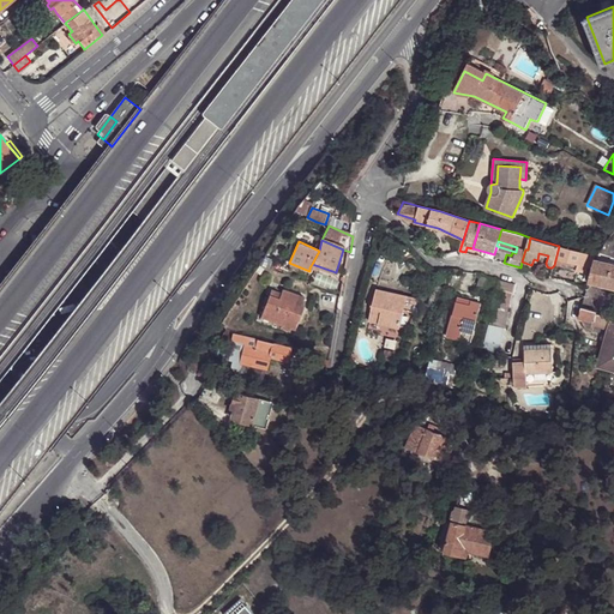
[(585,272),(587,266),(590,256),(559,246),(554,265),(585,272)]
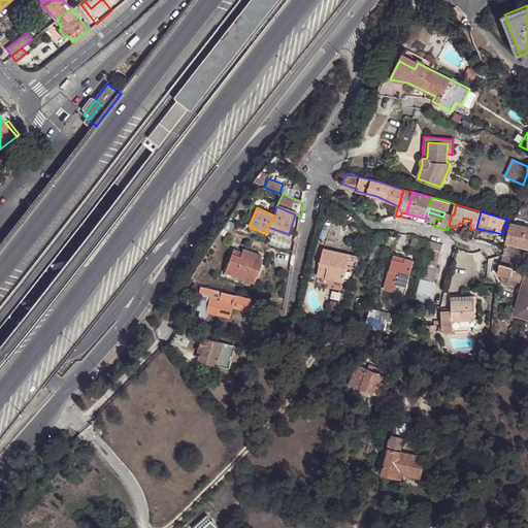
[(508,230),(506,242),(527,248),(527,225),(525,225),(525,227),(510,224),(508,230)]
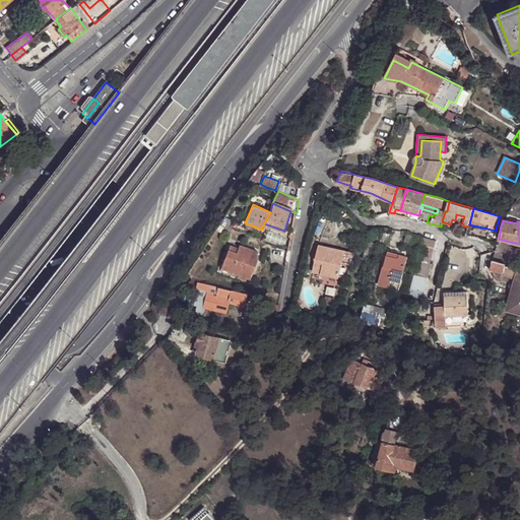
[(282,235),(284,231),(264,223),(262,226),(282,235)]
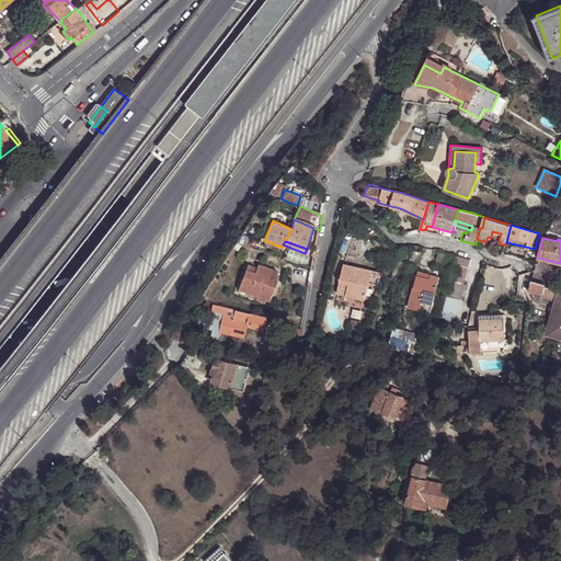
[(472,262),(441,251),(438,259),(458,264),(445,311),(459,316),(467,286),(466,285),(472,262)]
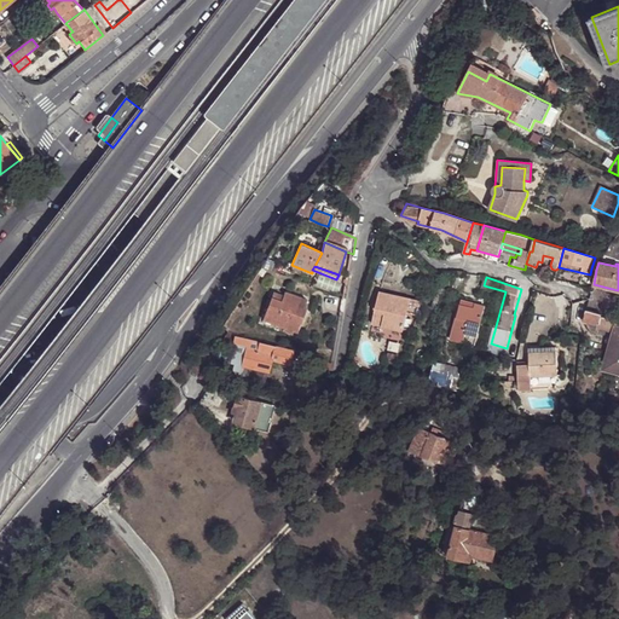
[(264,320),(284,328),(283,330),(293,334),(294,331),(299,331),(307,308),(304,307),(307,300),(285,291),(283,295),(273,291),(264,320)]
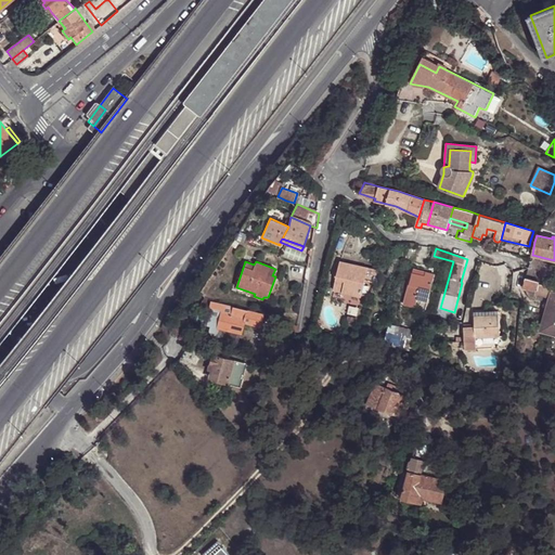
[(375,270),(339,261),(331,291),(360,297),(364,280),(372,282),(375,270)]
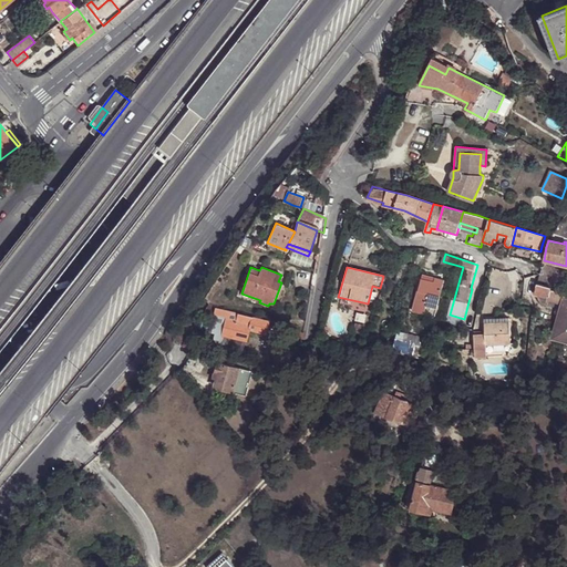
[(436,281),(424,278),(414,310),(437,316),(446,279),(437,277),(436,281)]
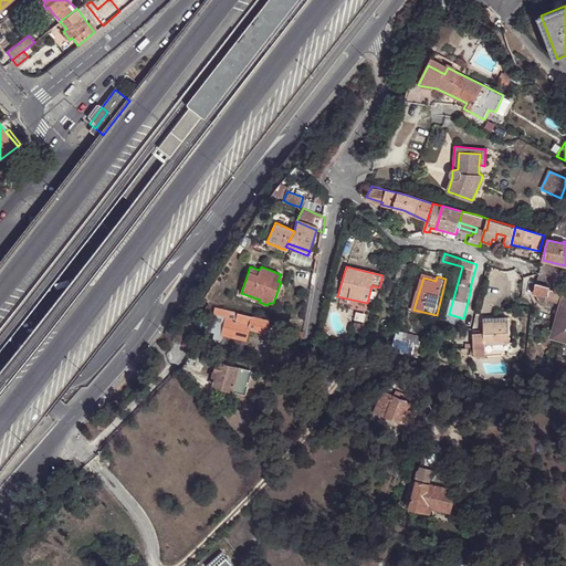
[(565,292),(551,289),(552,286),(537,283),(534,294),(548,297),(548,300),(564,303),(565,296),(565,292)]
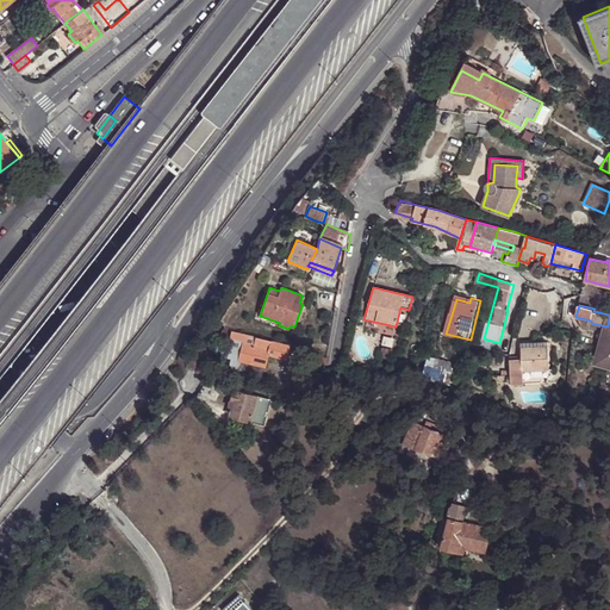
[(609,322),(595,363),(609,366),(609,322)]
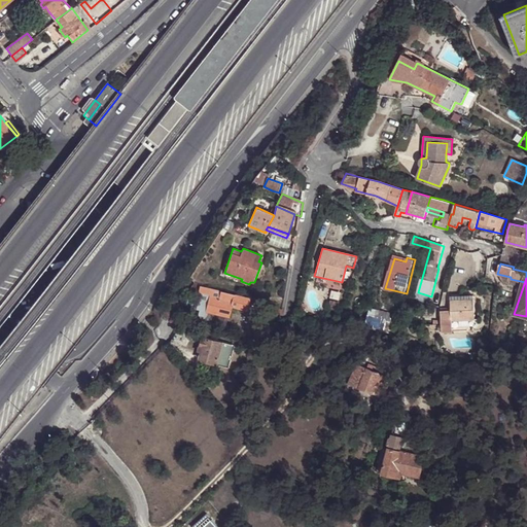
[(210,295),(206,310),(229,316),(231,307),(246,311),(249,299),(201,286),(199,291),(202,292),(210,295)]
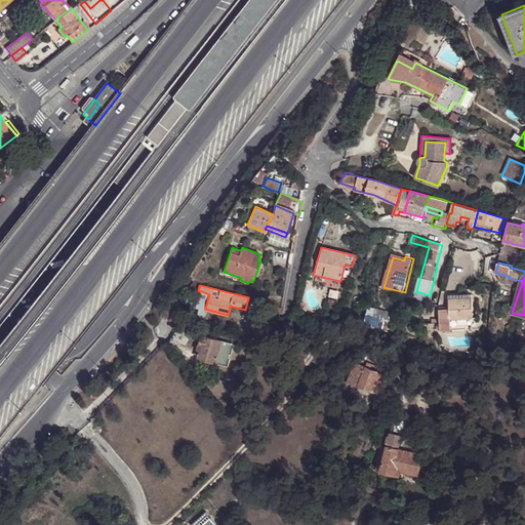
[(197,306),(205,309),(209,294),(201,291),(197,306)]
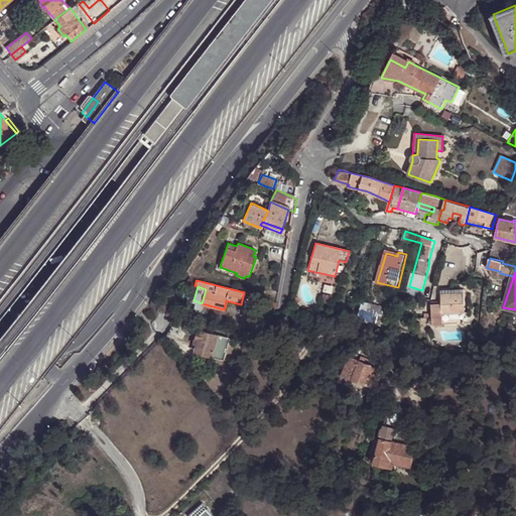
[(422,290),(409,286),(408,294),(420,297),(422,290)]
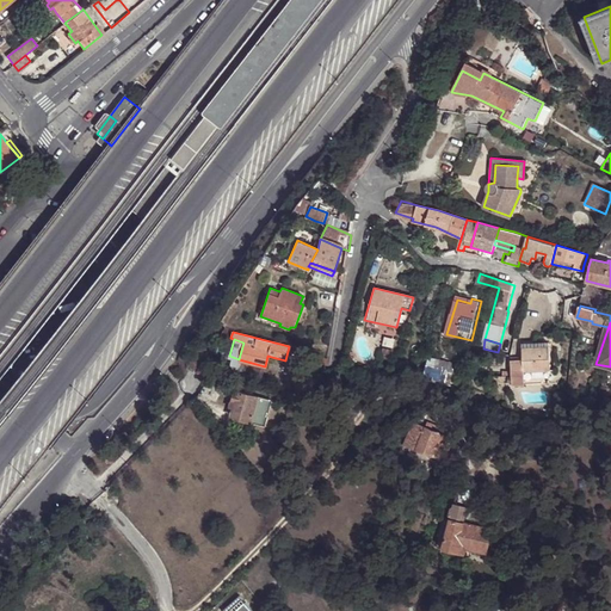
[(525,371),(525,372),(551,370),(550,346),(524,347),(524,360),(525,371)]
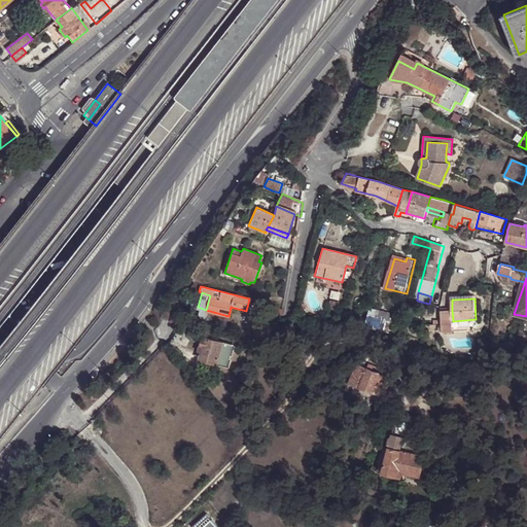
[(231,307),(229,316),(233,317),(234,314),(245,316),(246,311),(231,307)]
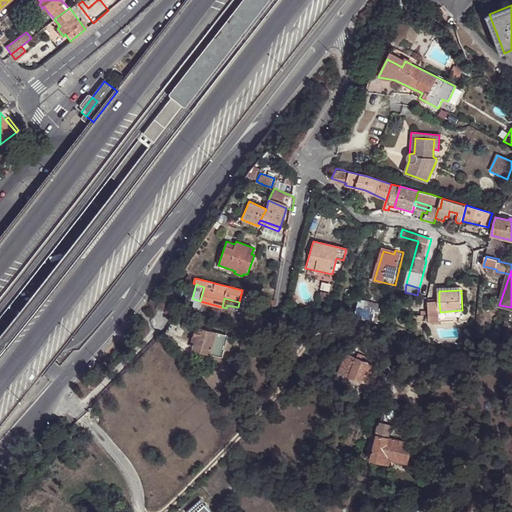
[(379,324),(383,305),(359,299),(354,315),(379,324)]
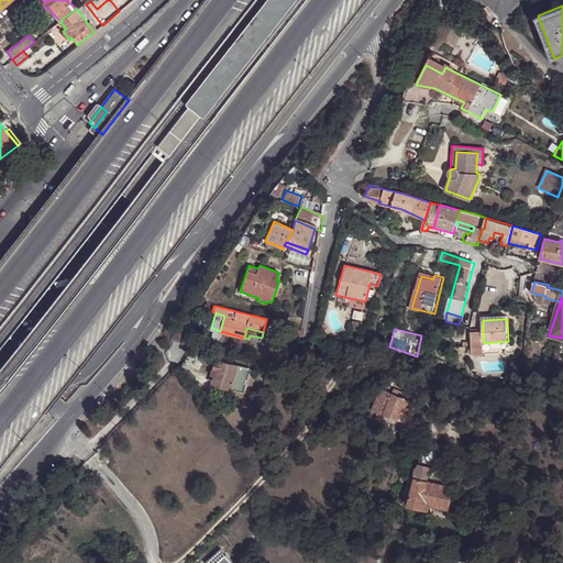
[(484,342),(483,332),(472,332),(472,342),(484,342)]
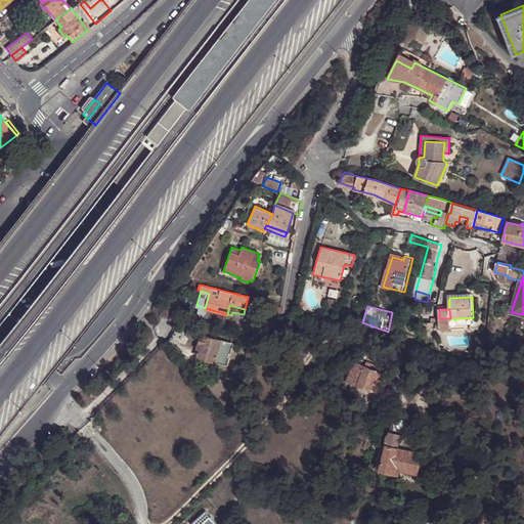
[(450,326),(450,319),(450,318),(439,318),(439,322),(439,326),(450,326)]
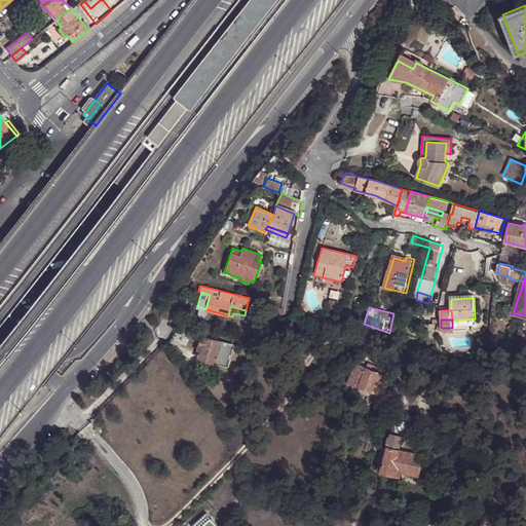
[(201,335),(198,346),(200,347),(198,357),(207,360),(207,362),(226,366),(232,344),(201,335)]
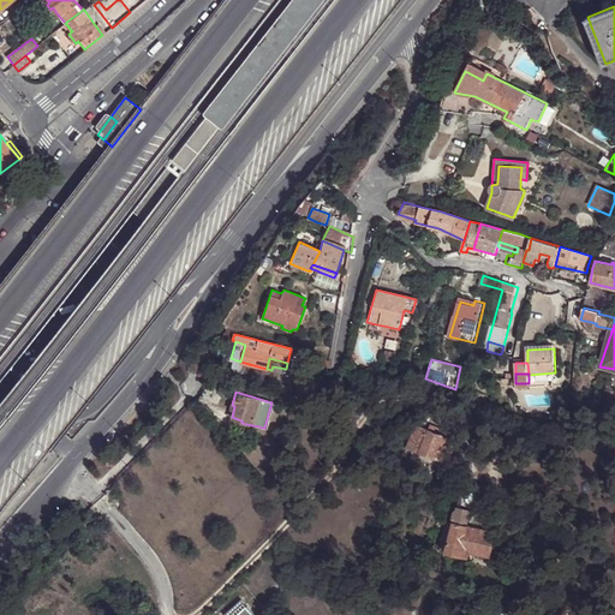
[(407,447),(419,452),(429,428),(416,423),(407,447)]
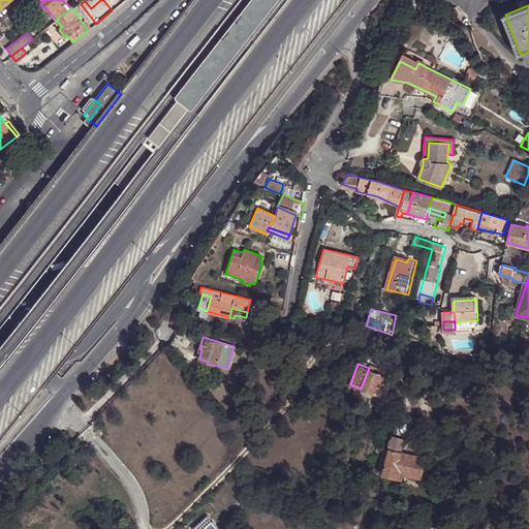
[(369,368),(382,374),(384,370),(370,365),(369,368)]
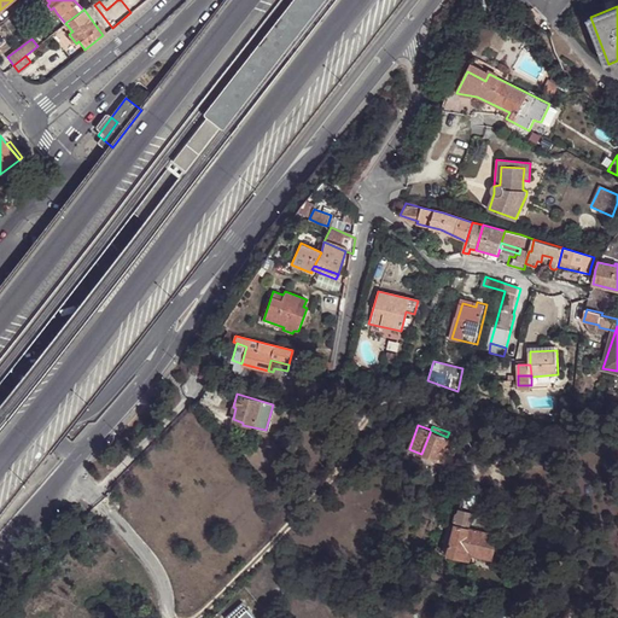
[(421,454),(437,460),(447,437),(431,430),(421,454)]
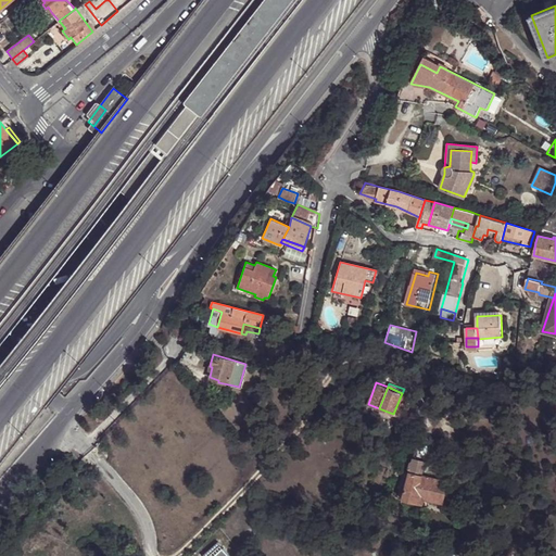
[(402,393),(393,414),(404,418),(413,397),(402,393)]
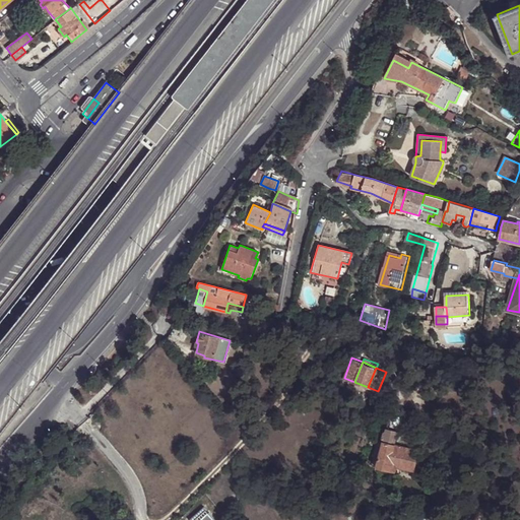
[(408,418),(391,413),(387,431),(384,432),(383,437),(384,439),(384,441),(401,446),(408,418)]
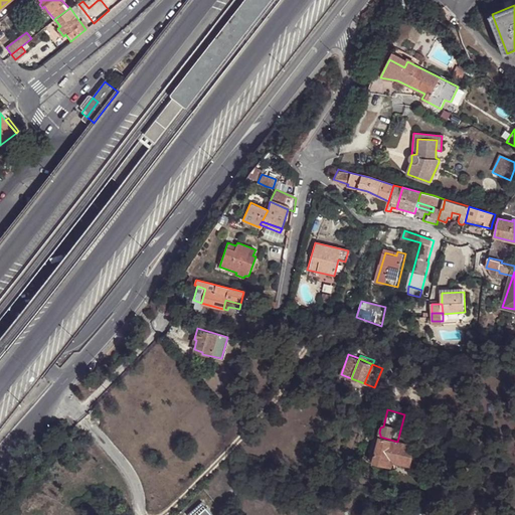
[(397,442),(380,437),(374,462),(392,467),(393,462),(410,466),(414,453),(410,452),(411,445),(397,442)]
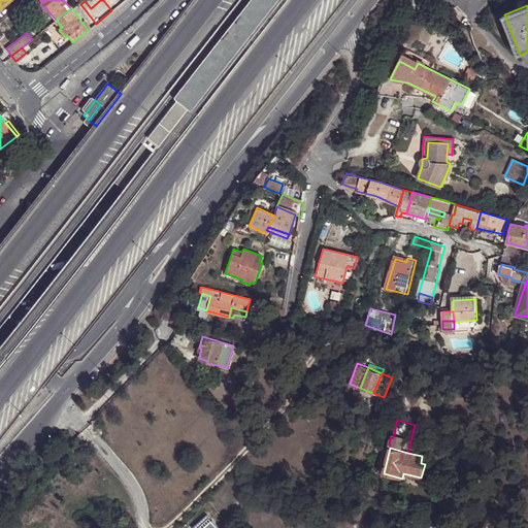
[(222,527),(209,514),(195,526),(196,527),(222,527)]
